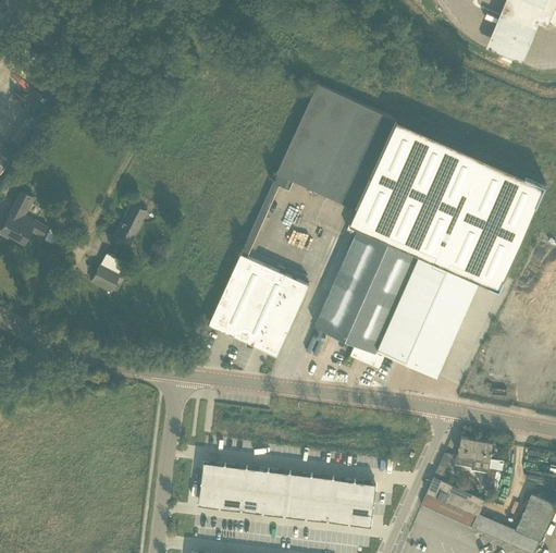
[(545,25),(555,0),(505,0),(485,50),(522,65),(539,26),(546,28),(546,26),(545,25)]
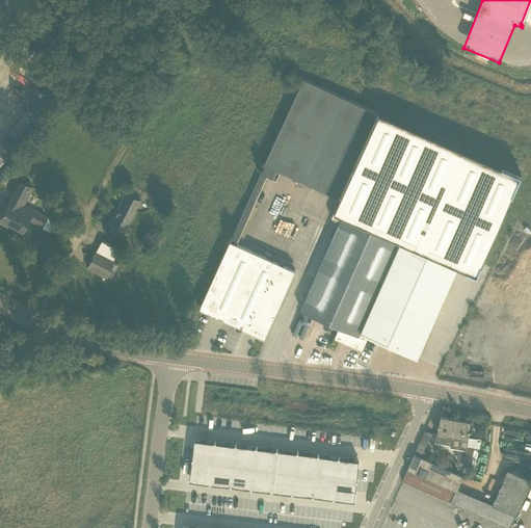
[(530,0),(522,24),(530,28),(530,0)]
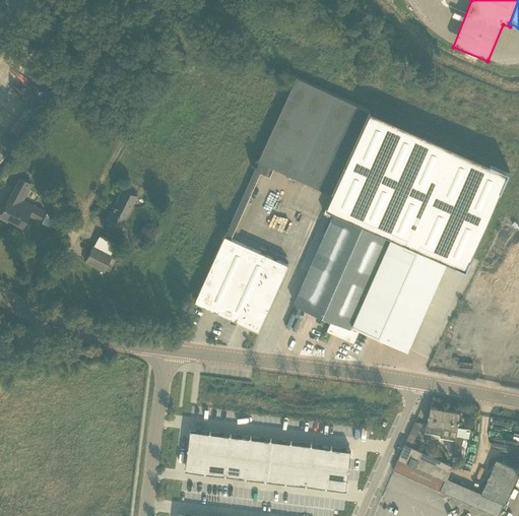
[(194,305),(258,333),(290,260),(233,235),(260,176),(269,180),(273,170),(322,192),(323,215),(325,216),(341,179),(340,179),(369,114),(296,80),(224,239),(194,305)]
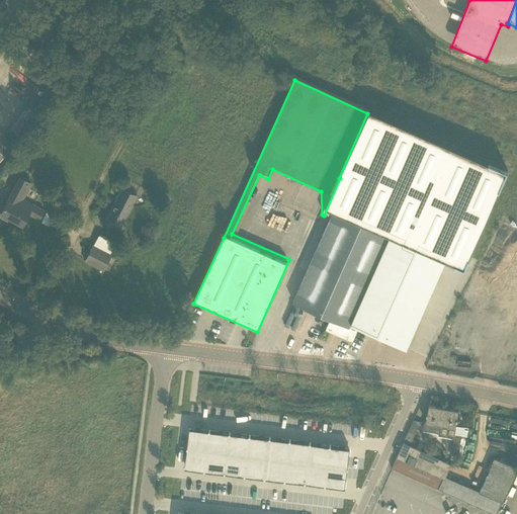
[(348,182),(339,201),(395,226),(390,238),(445,262),(463,270),(507,173),(368,112),(367,113),(339,178),(340,178),(348,182)]
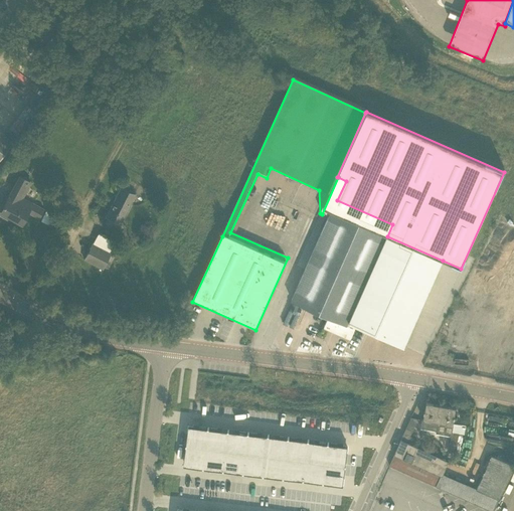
[(0,159),(11,145),(0,136),(0,159)]
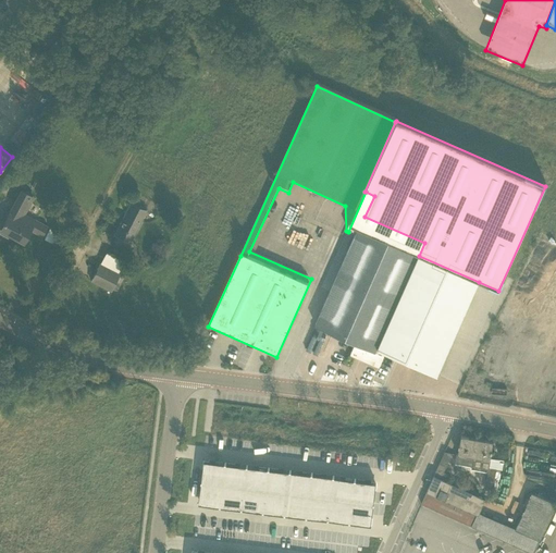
[(314,329),(343,341),(355,346),(349,357),(379,369),(385,355),(436,378),(479,282),(419,256),(424,243),(365,217),(374,196),(366,192),(348,232),(356,235),(314,329)]
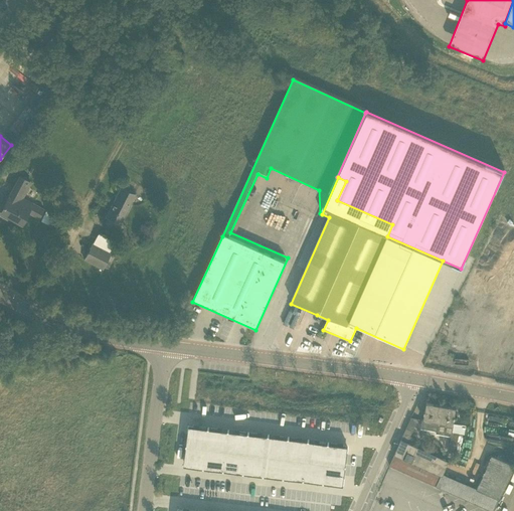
[(42,212),(21,201),(29,186),(19,180),(8,200),(7,200),(4,205),(0,203),(0,214),(0,216),(20,226),(26,216),(37,222),(42,212)]
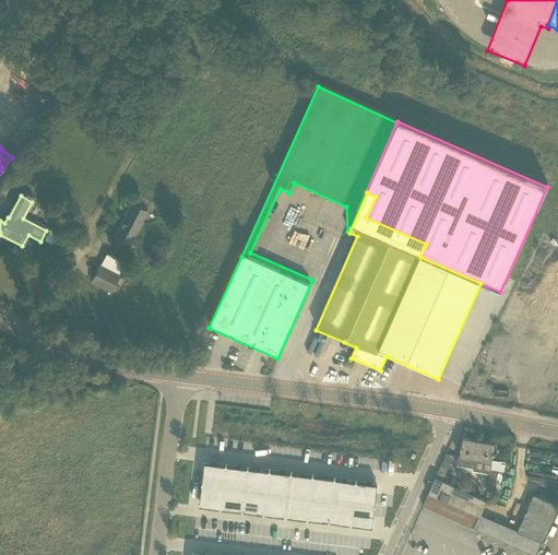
[(130,208),(115,239),(129,247),(145,215),(130,208)]
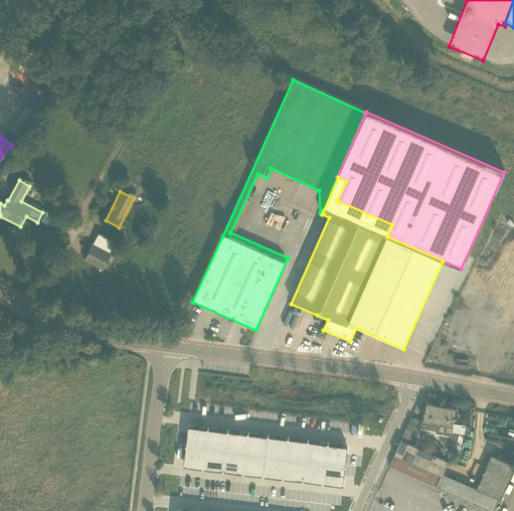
[(83,264),(102,273),(110,257),(108,256),(92,247),(83,264)]
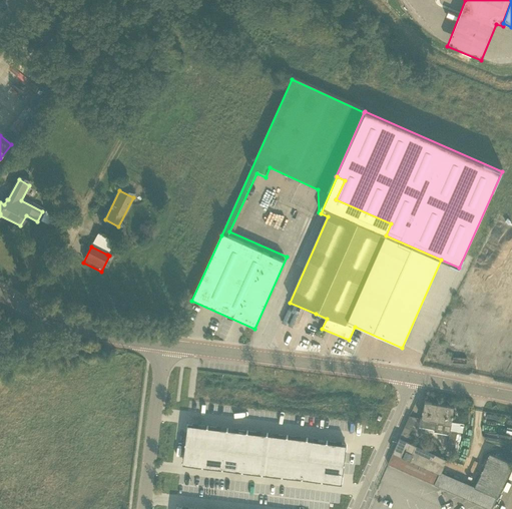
[(422,415),(421,422),(427,423),(426,431),(434,433),(436,423),(439,407),(424,405),(422,413),(421,415),(422,415)]
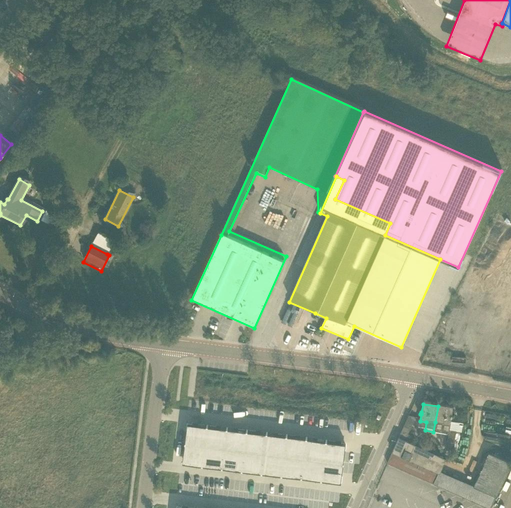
[(441,435),(443,426),(449,427),(453,409),(438,406),(435,422),(433,432),(432,434),(441,435)]
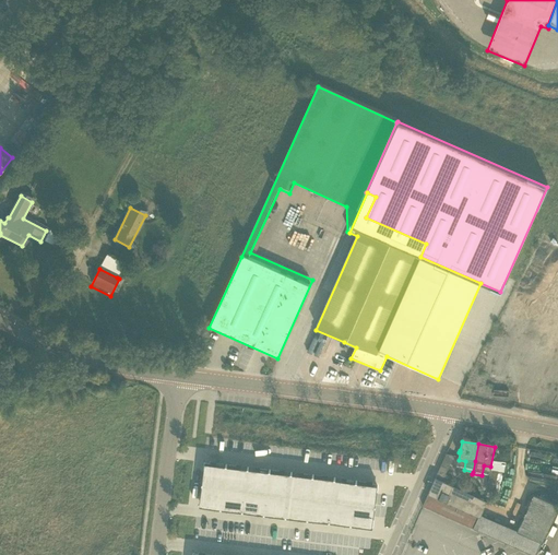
[(489,477),(487,486),(495,487),(497,474),(503,475),(505,469),(500,468),(501,465),(491,463),(490,467),(489,477)]
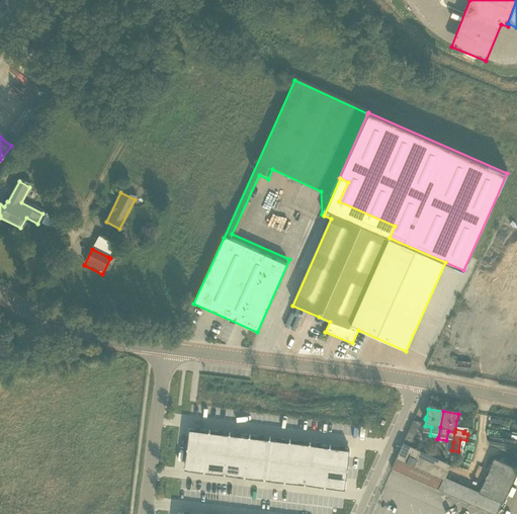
[(189,432),(185,470),(344,491),(348,451),(189,432)]
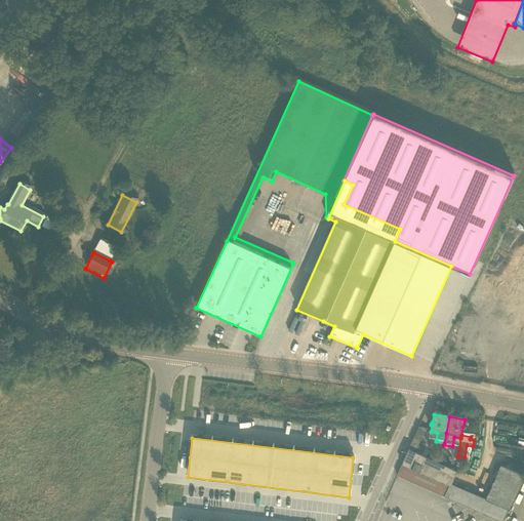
[(413,440),(408,451),(414,454),(417,449),(419,443),(413,440)]
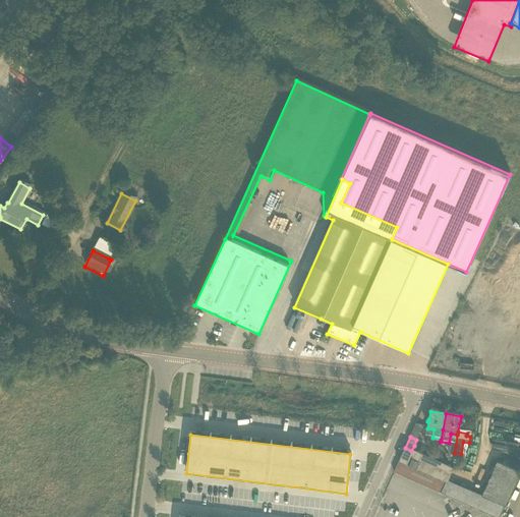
[(393,475),(464,507),(469,493),(447,482),(453,470),(417,454),(411,451),(405,448),(393,475)]
